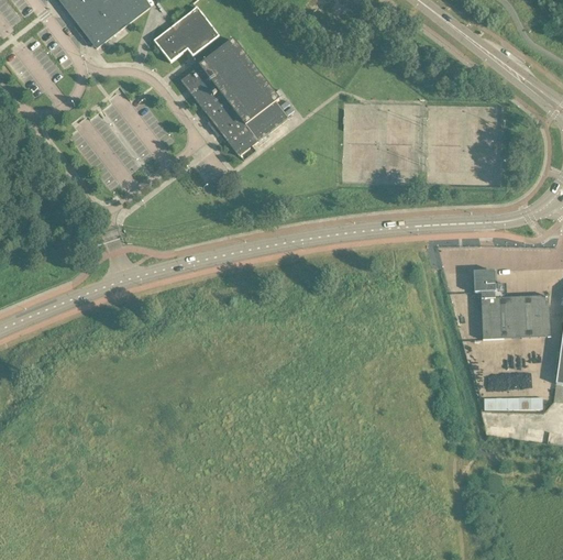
[(58,0),(96,47),(124,26),(150,7),(144,0),(58,0)]
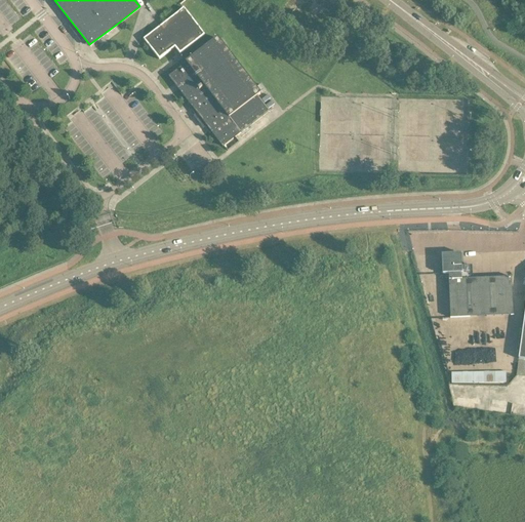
[(164,22),(154,29),(143,37),(159,58),(171,48),(174,46),(179,52),(204,34),(184,6),(164,22)]
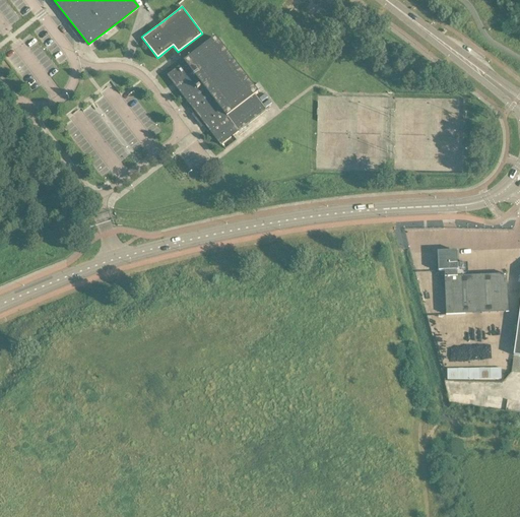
[(253,84),(221,45),(215,37),(185,60),(185,61),(168,74),(173,80),(177,85),(187,99),(190,105),(189,106),(194,112),(192,113),(201,125),(203,123),(207,130),(209,128),(220,143),(266,109),(254,93),(258,91),(253,84)]
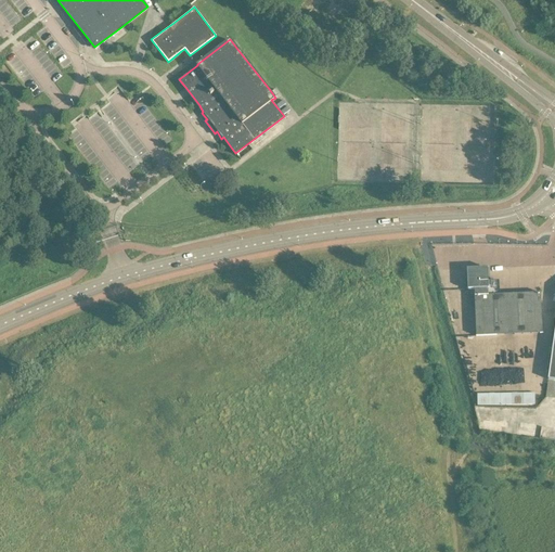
[(466,267),(467,278),(467,289),(474,287),(476,333),(543,331),(541,302),(541,291),(488,293),(488,287),(488,286),(487,266),(466,267)]
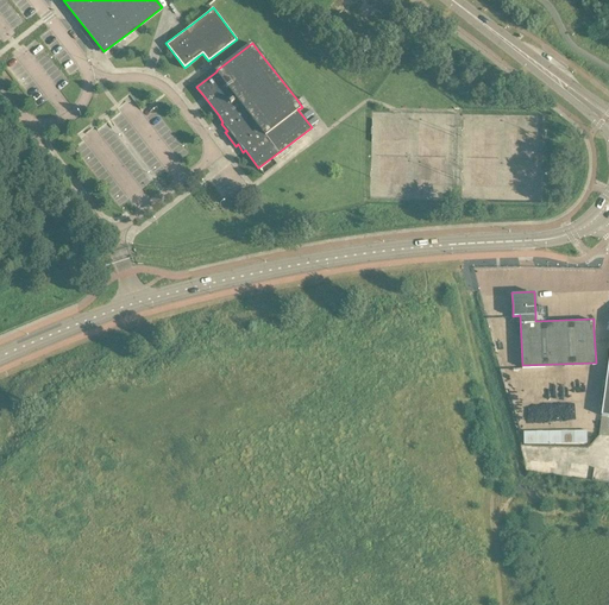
[(569,385),(569,398),(582,398),(581,385),(569,385)]
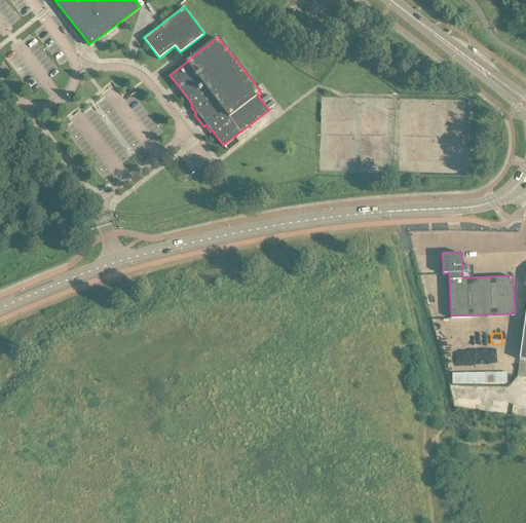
[(452,371),(452,382),(506,380),(506,370),(452,371)]
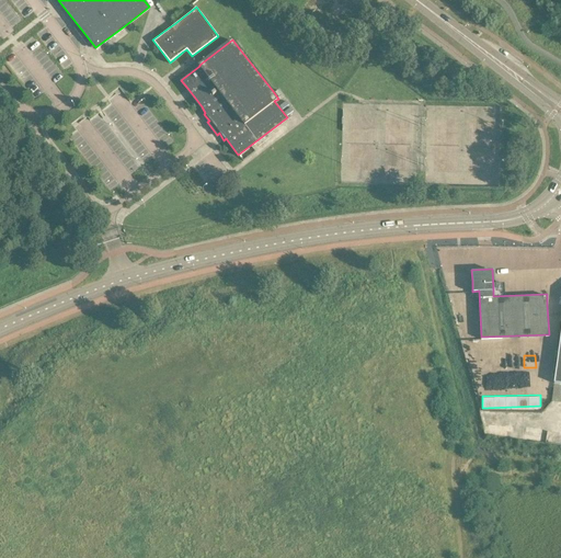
[(485,409),(485,430),(506,430),(506,424),(521,424),(521,418),(533,418),(533,410),(485,409)]
